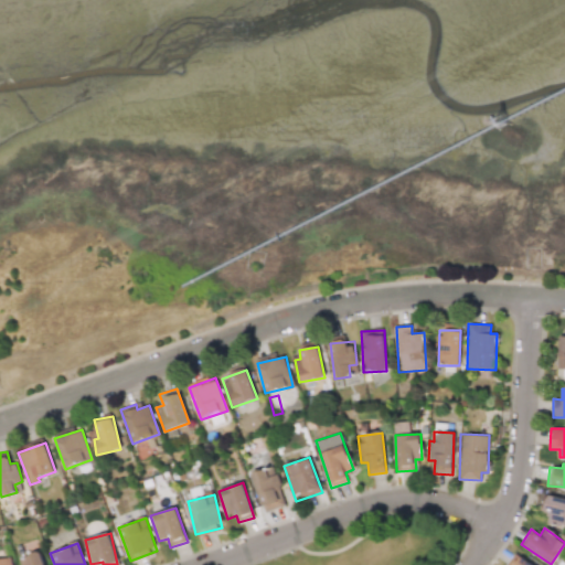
[(44,564),(42,552),(18,557),(19,564),(44,564)]
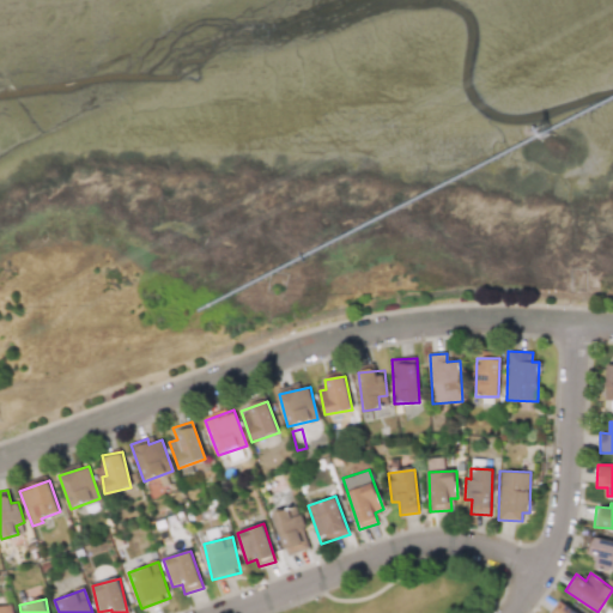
[(577,612),(557,601),(550,612),(577,612)]
